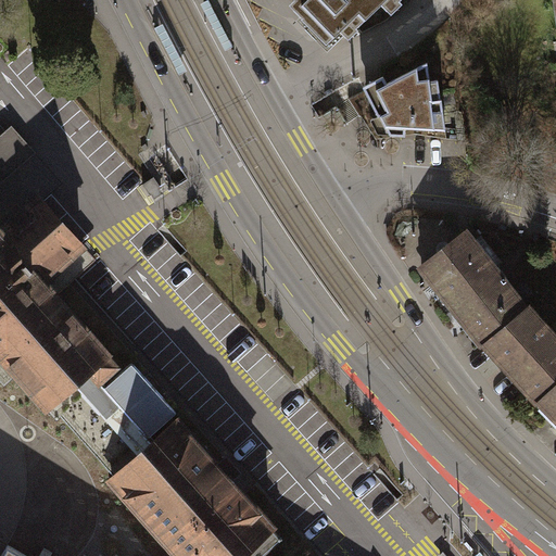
[(294,0),(307,13),(301,20),(326,45),(348,23),(354,29),(382,0),(390,0),(395,4),(400,0),(294,0)]
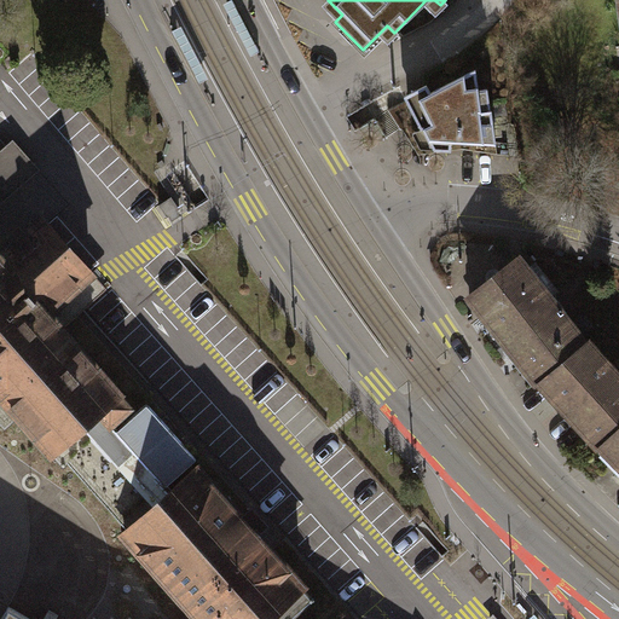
[(427,85),(404,96),(421,129),(423,128),(434,150),(451,150),(452,142),(496,144),(492,110),(491,110),(487,88),(479,90),(476,69),(432,92),(427,85)]
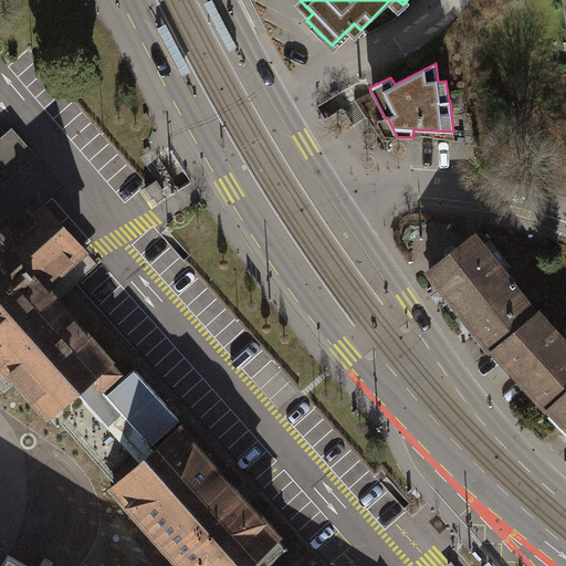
[(0,137),(0,187),(37,155),(12,127),(0,137)]
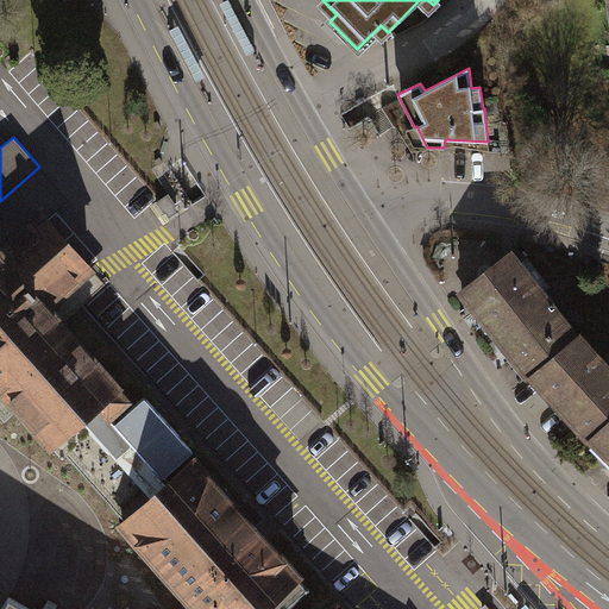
[(169,194),(156,202),(164,214),(177,206),(169,194)]
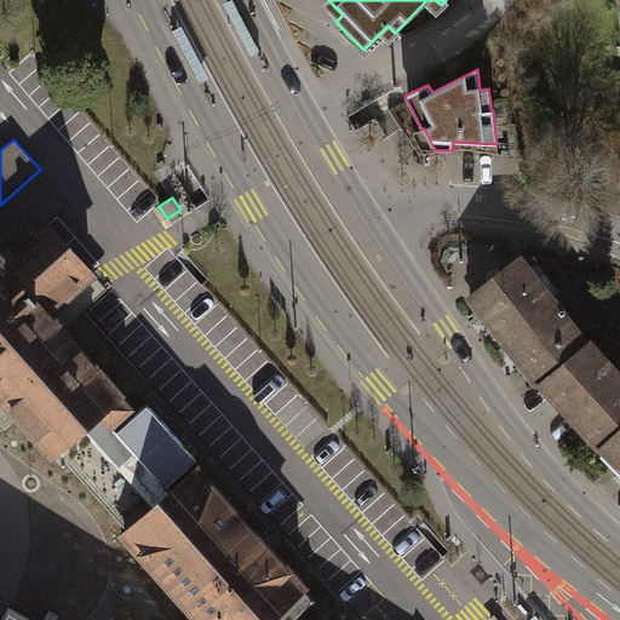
[(69,463),(128,528),(172,489),(114,424),(132,407),(59,325),(103,287),(42,219),(0,256),(0,394),(64,466),(69,463)]
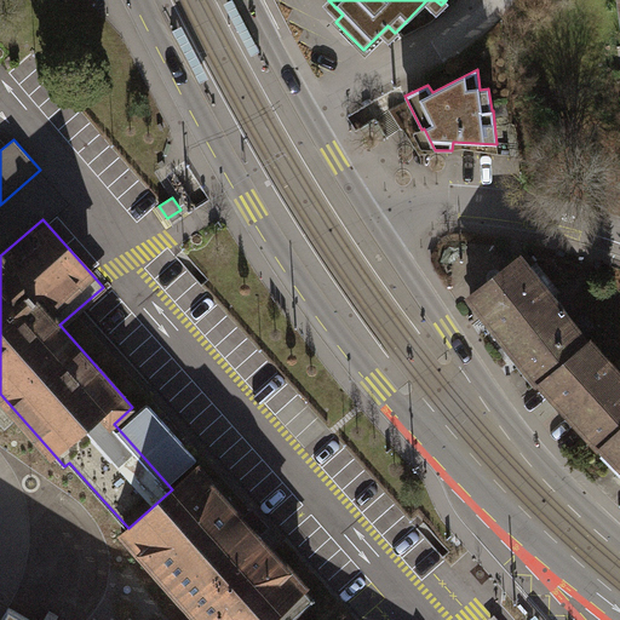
[(541,382),(586,345),(517,259),(470,297),(494,327),(539,384),(541,382)]
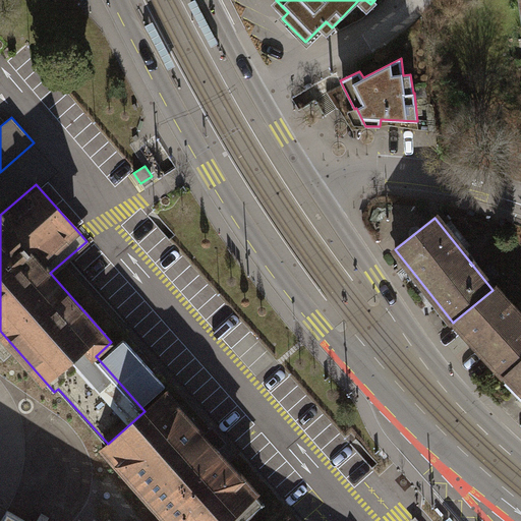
[(520,317),(517,313),(495,289),(493,290),(455,321),(480,349),(505,374),(507,373),(520,359),(520,317)]
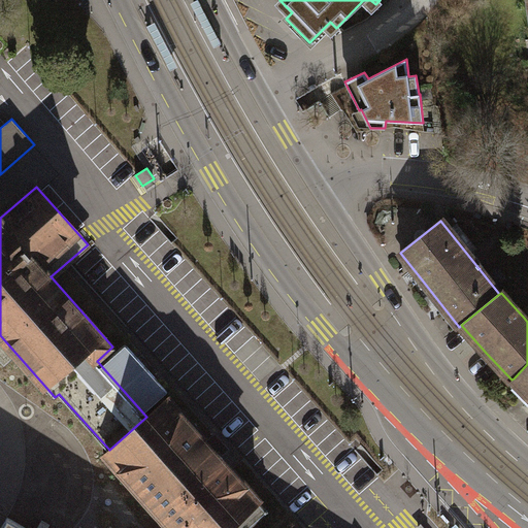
[(236,328),(224,338),(245,363),(258,352),(236,328)]
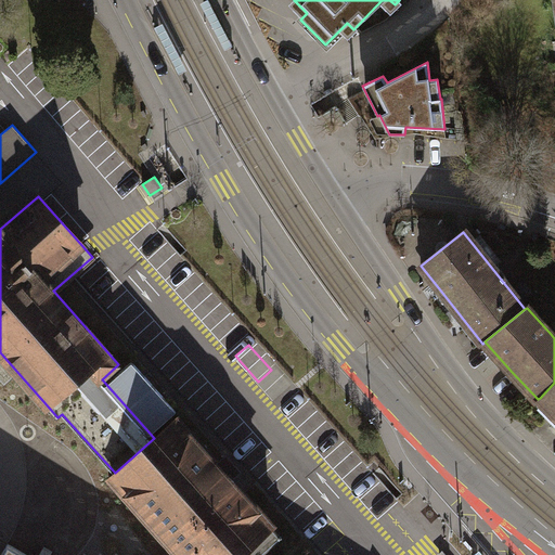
[(554,383),(540,398),(554,413),(554,383)]
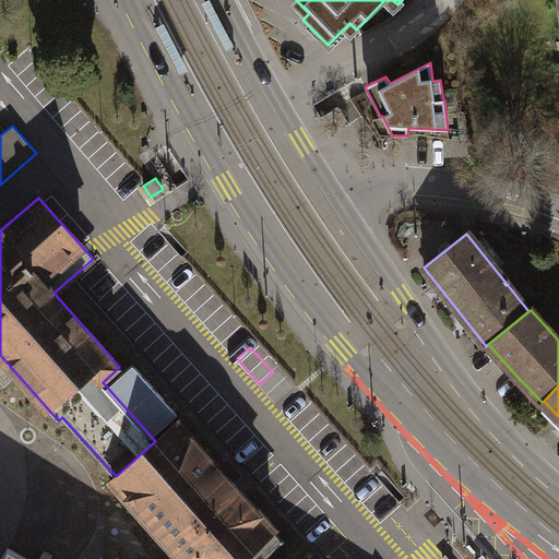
[(155,441),(116,476),(111,480),(181,558),(261,558),(282,540),(177,423),(155,441)]
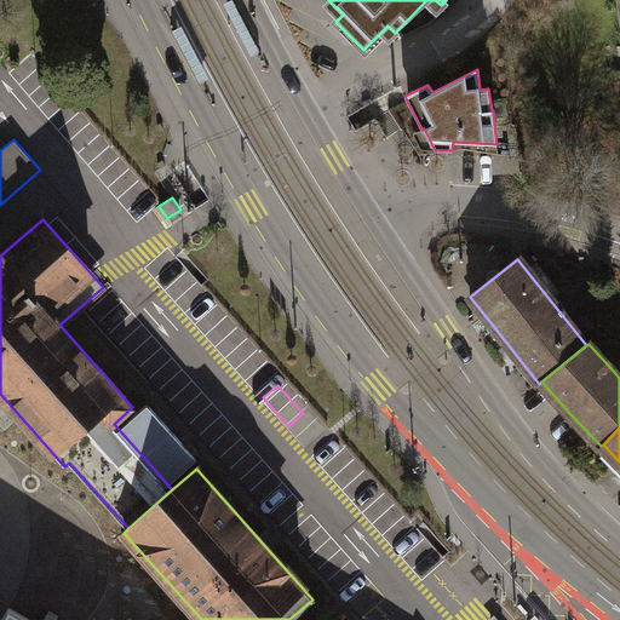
[(28,619),(5,607),(0,614),(0,619),(28,619)]
